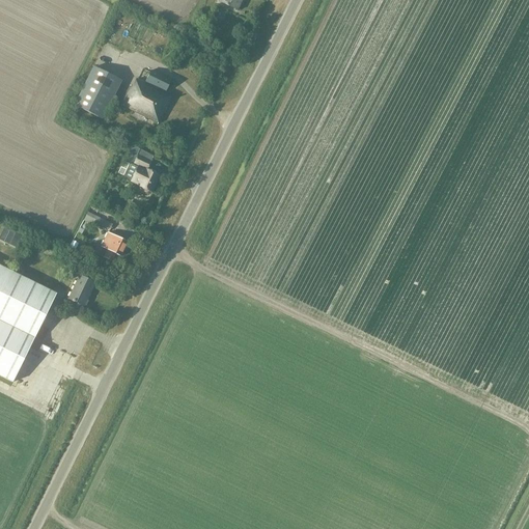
[(223,0),(223,1),(240,9),(244,0),(223,0)]
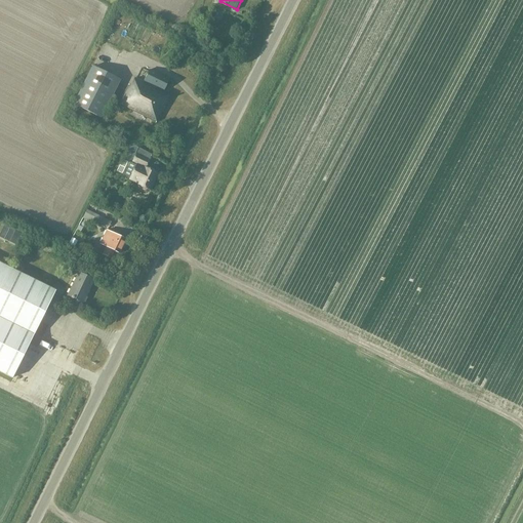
[(94,64),(74,103),(103,117),(122,78),(94,64)]
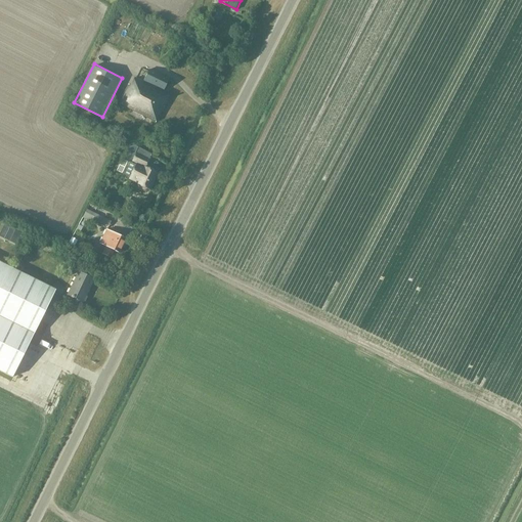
[(130,83),(120,102),(157,121),(171,94),(165,91),(171,78),(150,68),(144,80),(135,76),(132,83),(130,83)]
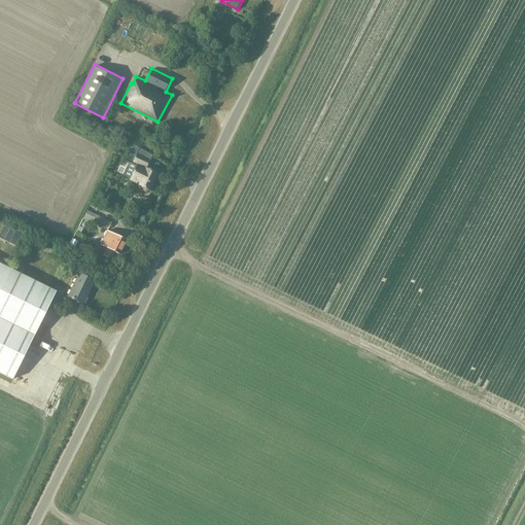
[(130,150),(126,159),(129,161),(137,165),(146,168),(146,167),(147,167),(147,166),(150,160),(152,155),(139,148),(134,146),(130,147),(129,150),(130,150)]
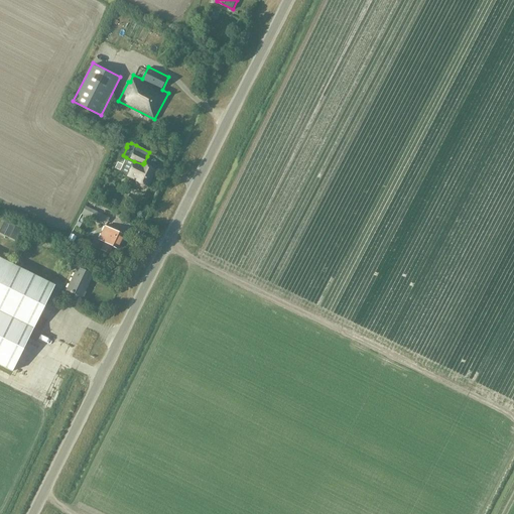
[(126,157),(120,169),(129,173),(136,177),(135,178),(137,179),(136,180),(137,182),(138,184),(142,185),(144,185),(146,184),(146,183),(148,184),(155,169),(148,165),(149,164),(144,162),(144,163),(143,163),(143,164),(134,161),(126,157)]
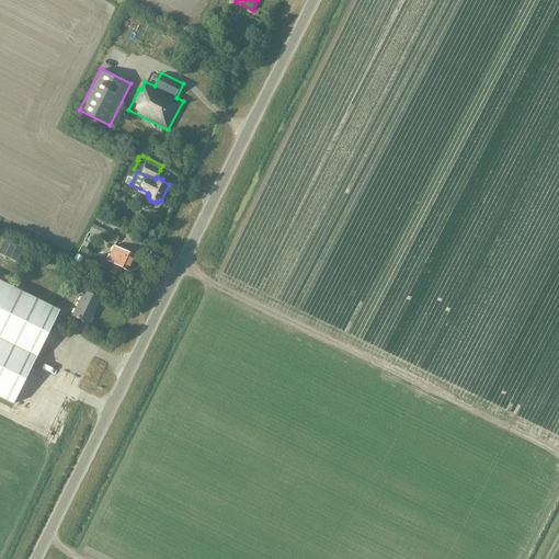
[(138,215),(133,227),(145,232),(150,220),(138,215)]
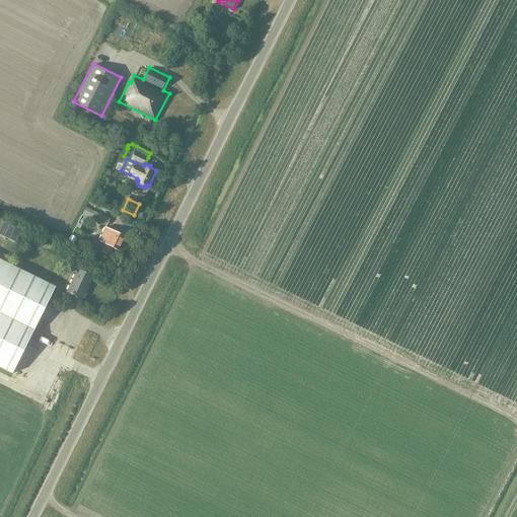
[(90,218),(91,216),(108,224),(112,217),(87,206),(83,214),(90,218)]
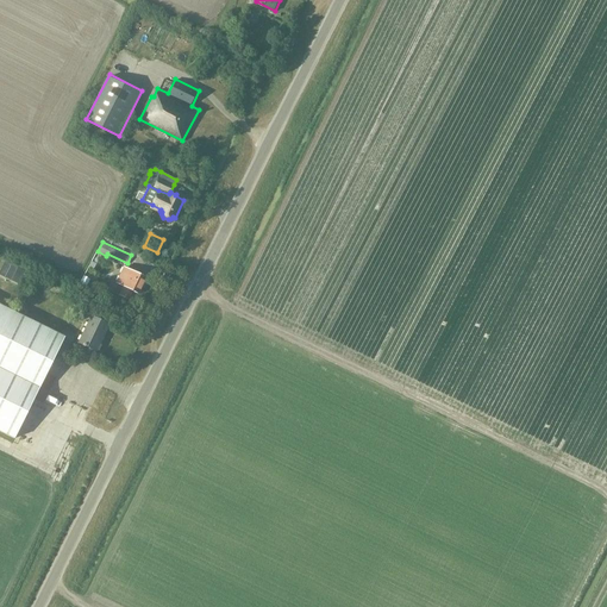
[(5,261),(0,270),(0,274),(19,283),(25,270),(5,261)]
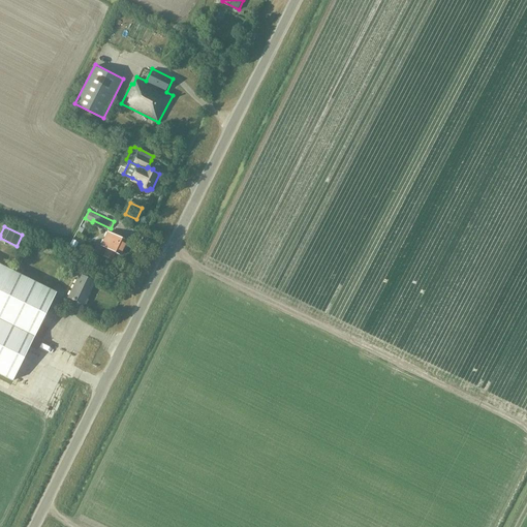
[(101,244),(107,247),(104,254),(112,258),(116,251),(122,254),(128,240),(109,229),(101,244)]
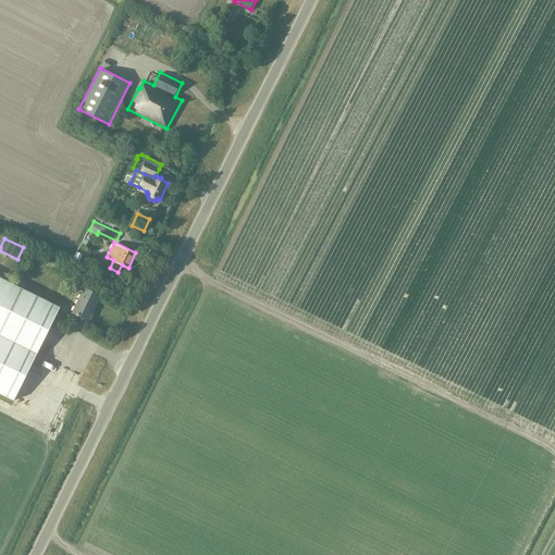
[(0,276),(0,334),(37,353),(60,307),(0,276)]
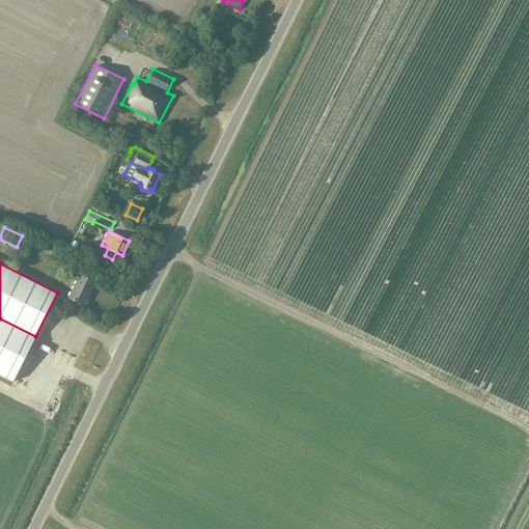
[(81,274),(70,298),(85,305),(96,281),(81,274)]
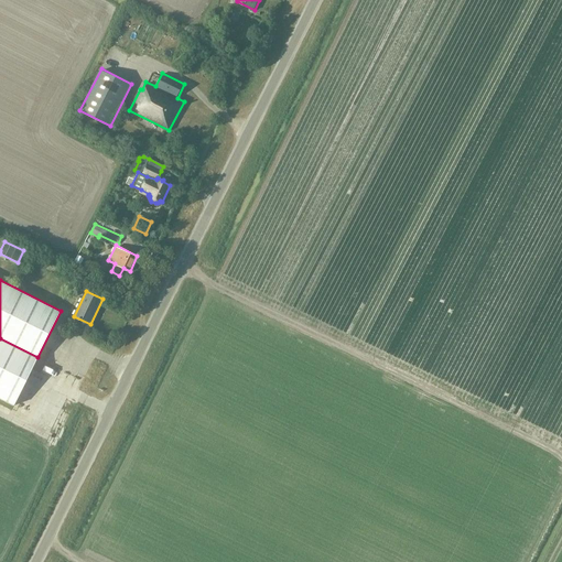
[(38,357),(0,338),(0,397),(14,404),(38,357)]
